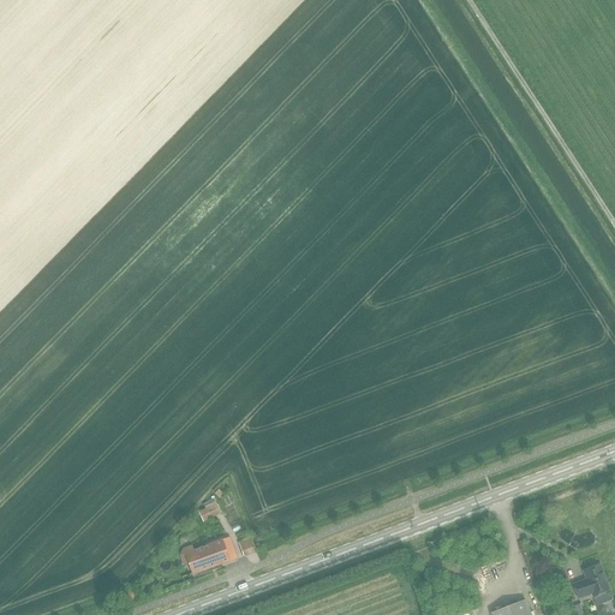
[(220,511),(216,503),(206,509),(209,517),(220,511)]
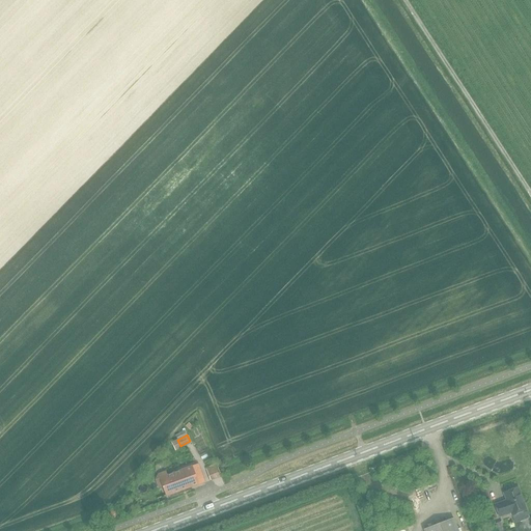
[(166,496),(182,491),(180,491),(204,482),(198,465),(160,478),(166,496)]
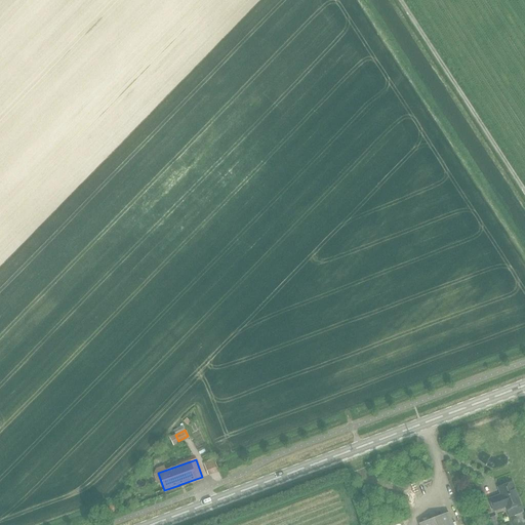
[(497,496),(489,499),(493,512),(506,508),(509,517),(523,512),(512,482),(497,487),(501,497),(498,498),(497,496)]
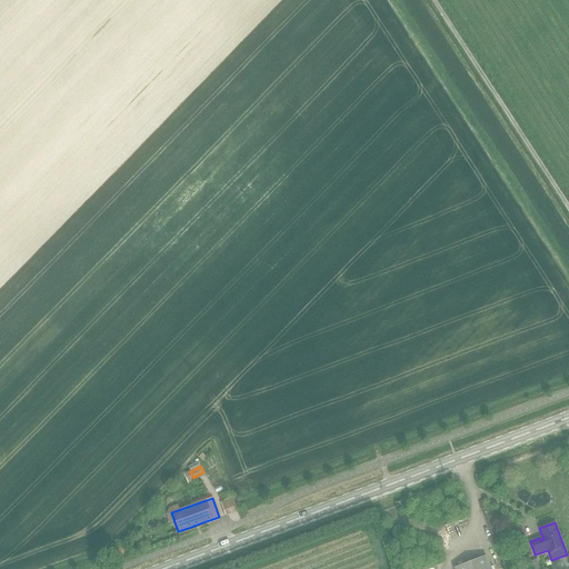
[(490,568),(486,556),(453,567),(455,568),(490,568)]
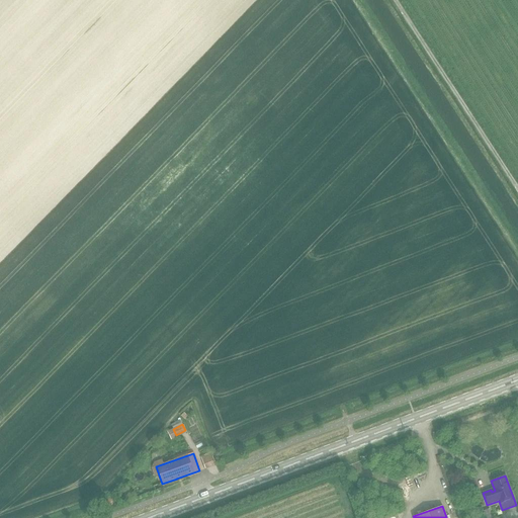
[(491,517),(488,509),(482,511),(484,517),(491,517)]
